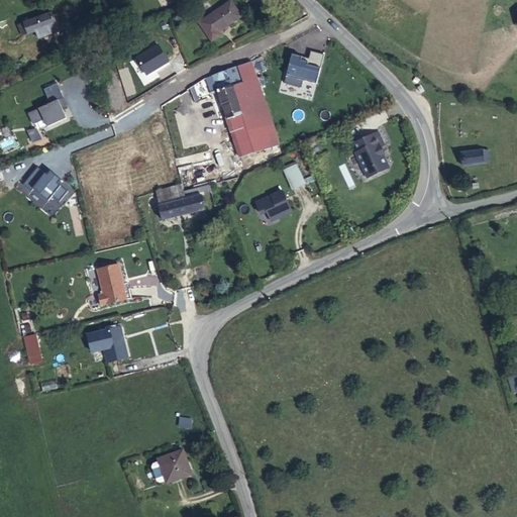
[(219,32),(241,16),(231,1),(200,23),(212,41),(221,35),(219,32)]
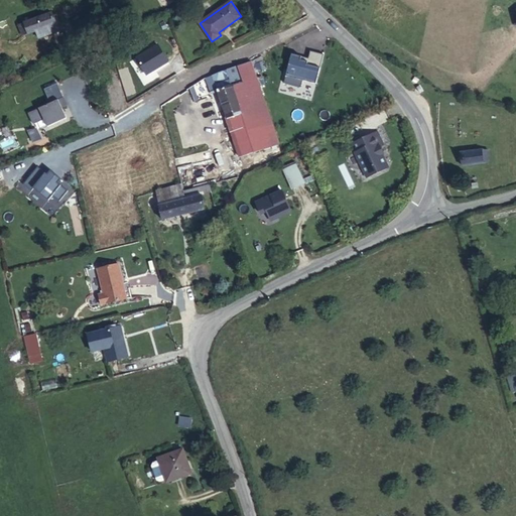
[(38,37),(59,30),(52,12),(19,24),(23,35),(36,30),(38,37)]
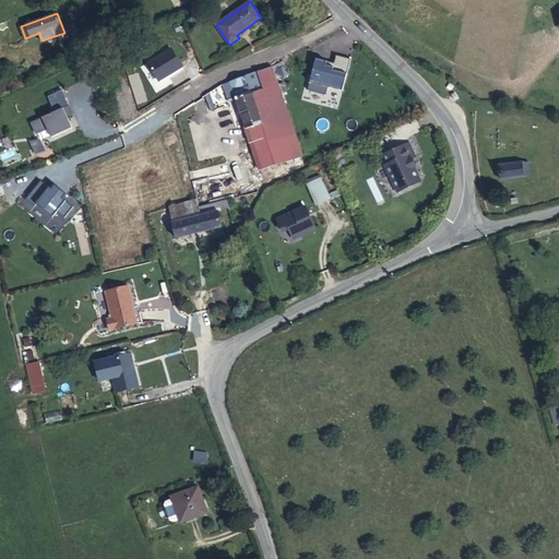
[(348,72),(352,59),(337,55),(334,68),(348,72)]
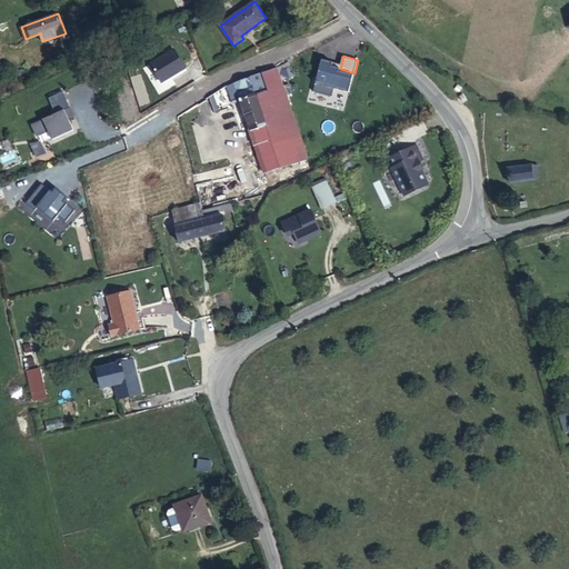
[(322,62),(316,91),(333,96),(336,87),(352,91),(357,70),(322,62)]
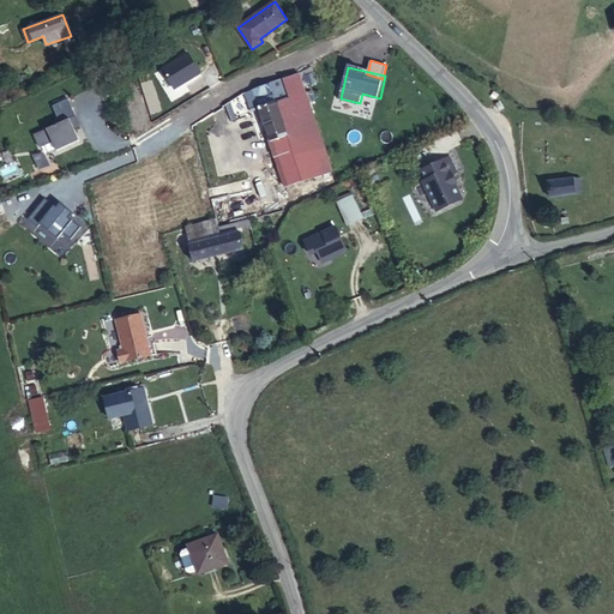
[(248,80),(258,107),(283,181),(286,187),(302,181),(275,102),(272,95),(276,94),(269,73),(248,80)]
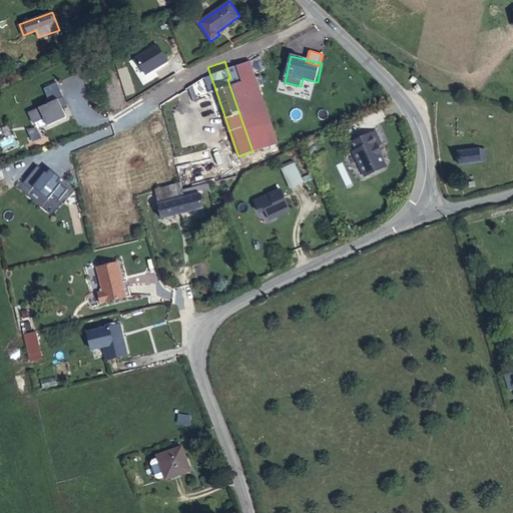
[(254,76),(229,85),(252,151),(278,144),(254,76)]
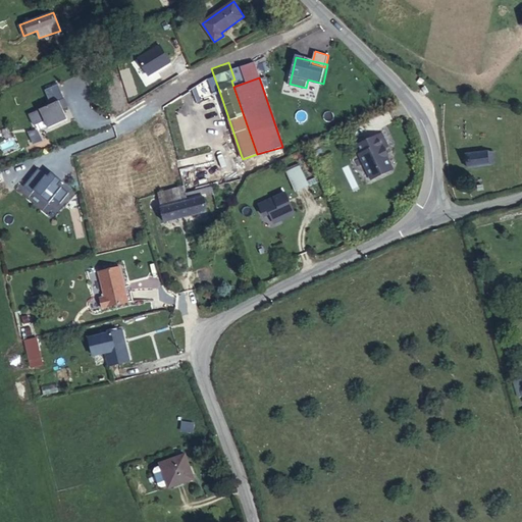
[(49,127),(71,118),(58,84),(45,89),(51,104),(30,113),(34,124),(46,120),(49,127)]
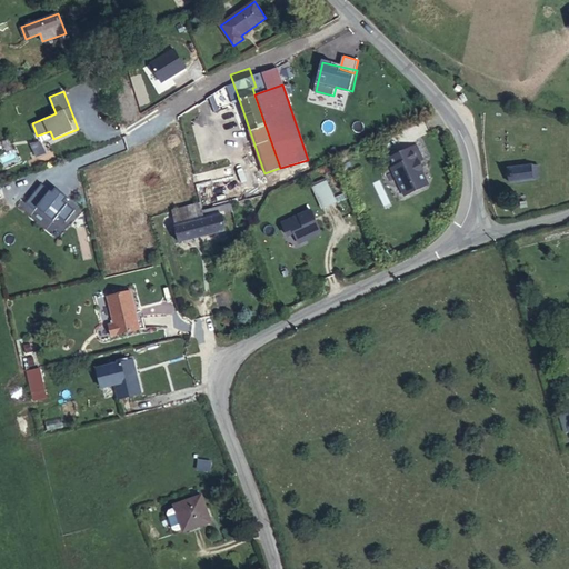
[(416,148),(390,160),(393,169),(391,170),(405,198),(423,189),(426,185),(420,173),(422,172),(419,165),(422,163),(416,148)]
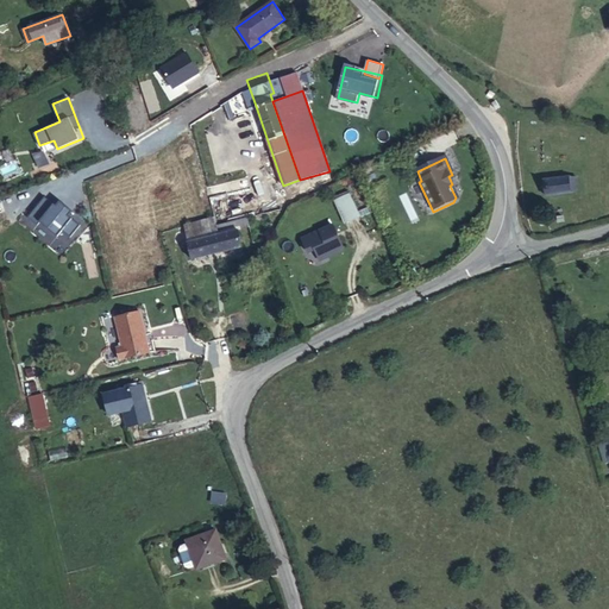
[(350,168),(333,173),(346,230),(364,226),(350,168)]
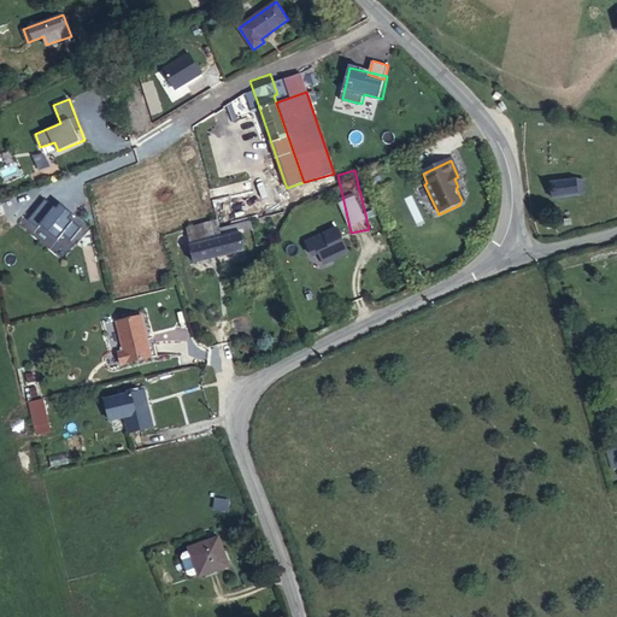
[(586,193),(585,178),(577,180),(551,183),(553,198),(579,195),(579,194),(586,193)]
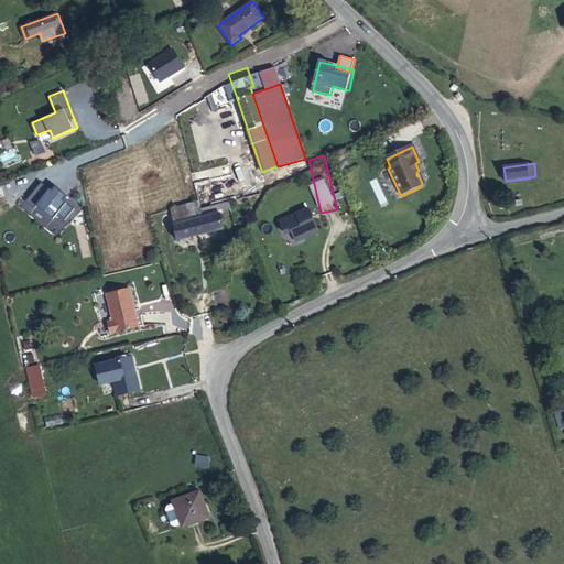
[(19,207),(57,236),(79,206),(54,186),(52,188),(40,180),(19,207)]
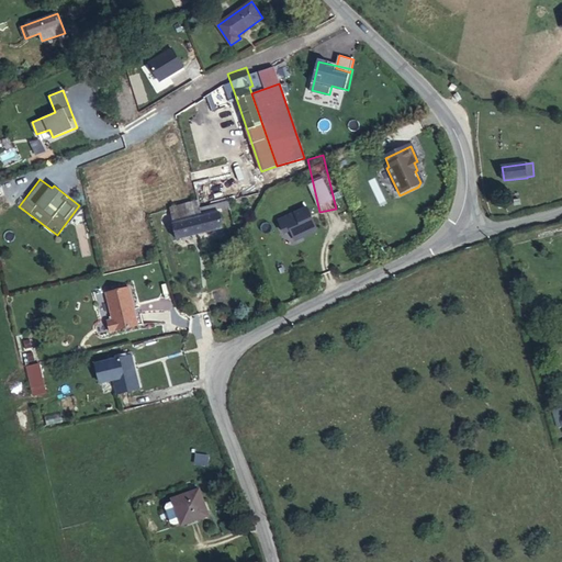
[(198,201),(169,209),(172,220),(177,239),(224,227),(218,204),(200,209),(198,201)]
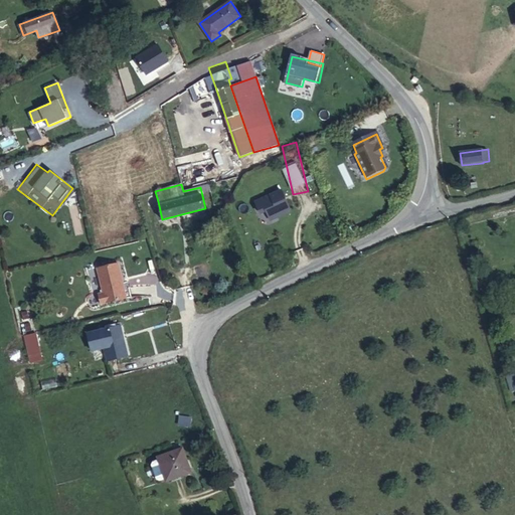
[(280,191),(253,203),(260,216),(266,213),(270,222),(290,213),(280,191)]
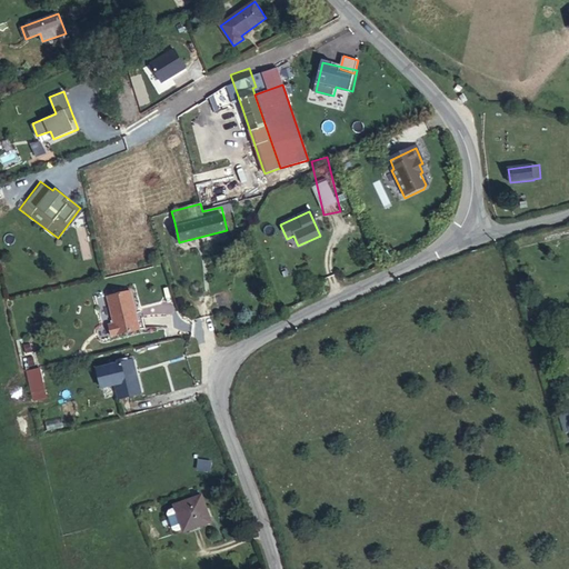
[(137,279),(112,285),(120,312),(115,313),(117,325),(146,318),(137,279)]
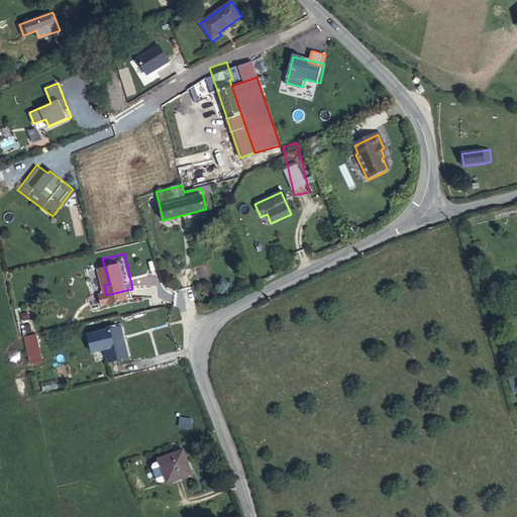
[(126,317),(105,321),(112,351),(132,347),(126,317)]
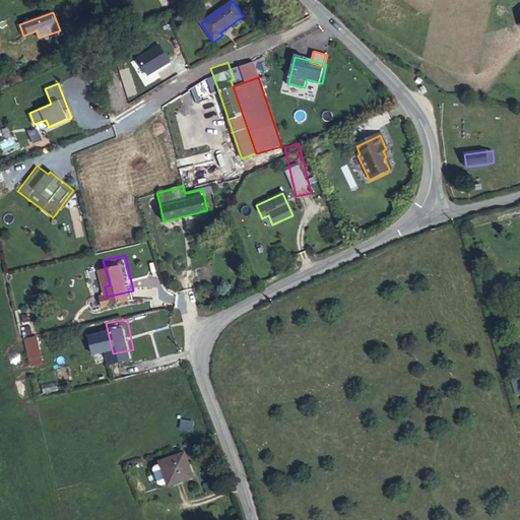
[(40,326),(30,328),(37,354),(46,352),(40,326)]
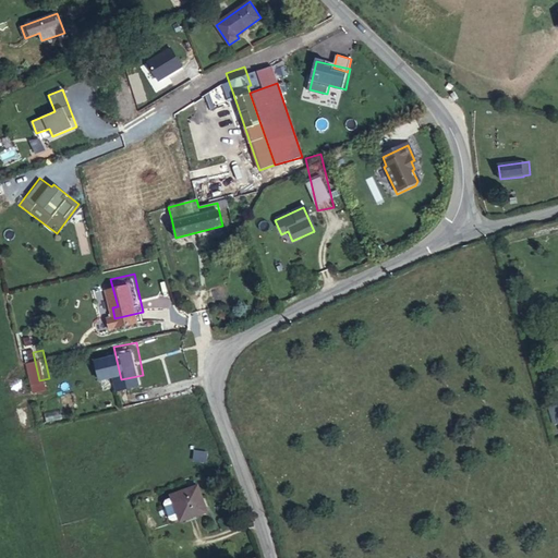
[(210,513),(199,484),(171,494),(181,523),(210,513)]
